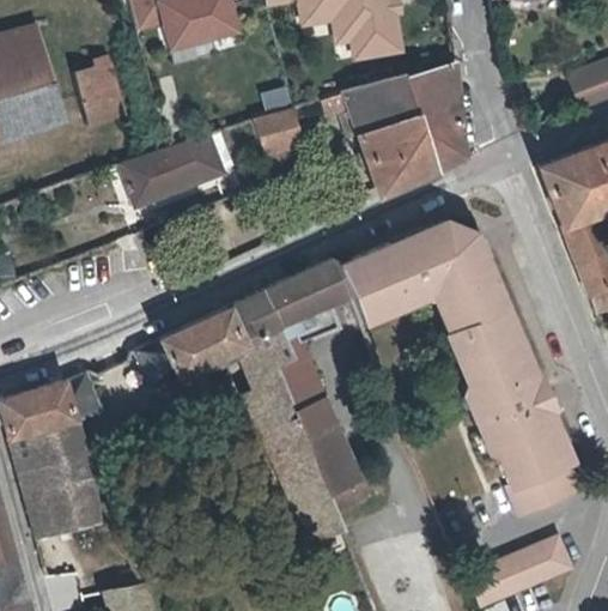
[(164,26),(169,49),(243,32),(235,0),(132,0),(139,32),(164,26)]
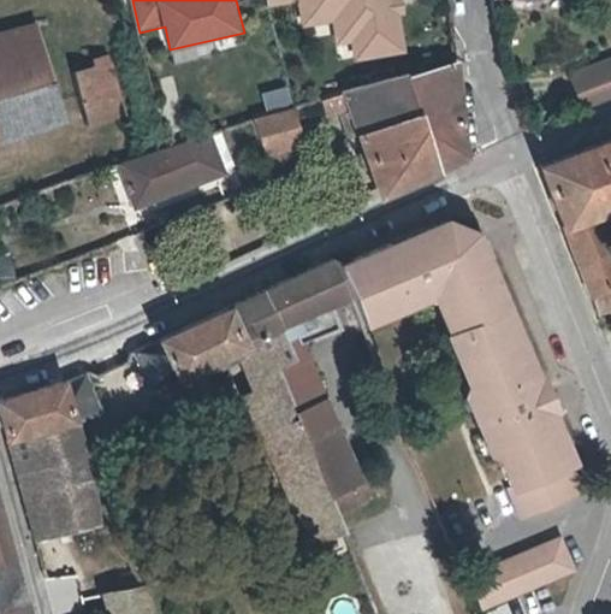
[(267,0),(268,3),(284,0),(301,0),(306,28),(334,23),(338,46),(350,43),(357,62),(409,53),(403,16),(408,16),(404,0),(267,0)]
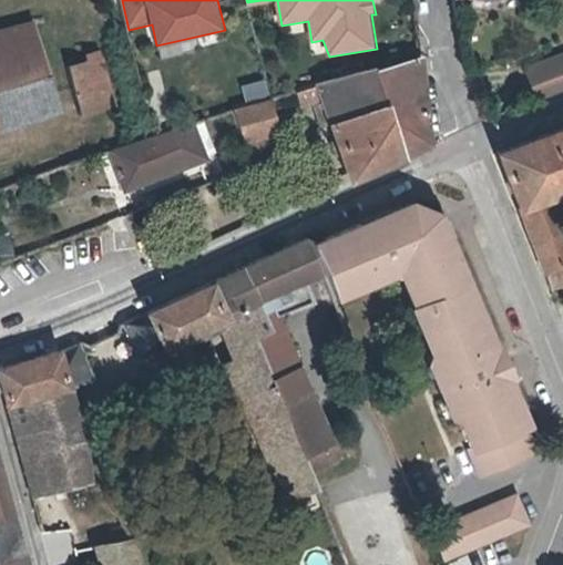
[(0,125),(58,109),(32,23),(0,32),(0,125)]
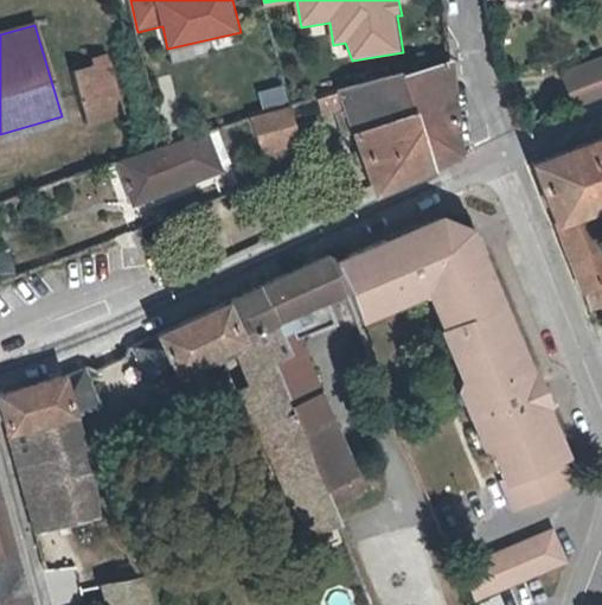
[(601,57),(562,71),(574,107),(601,96),(601,57)]
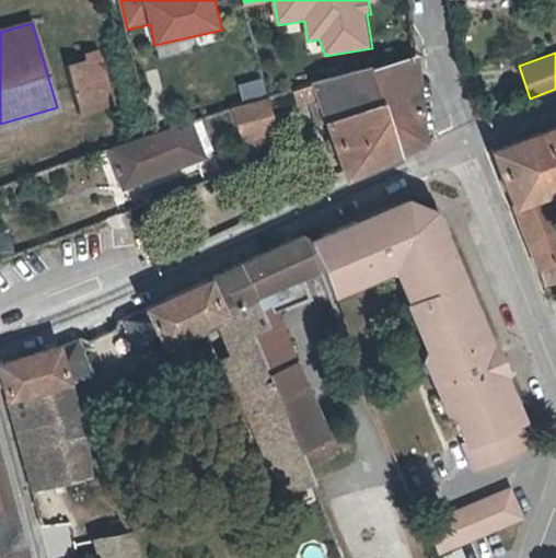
[(81,113),(117,102),(104,55),(68,66),(81,113)]
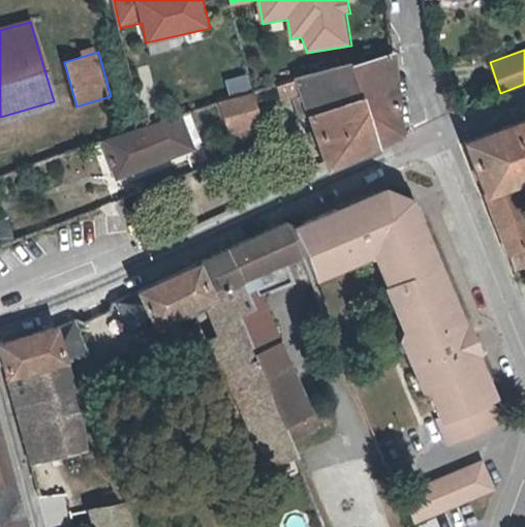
[(394,52),(349,66),(347,62),(294,78),(326,172),(405,132),(401,104),(397,76),(394,52)]
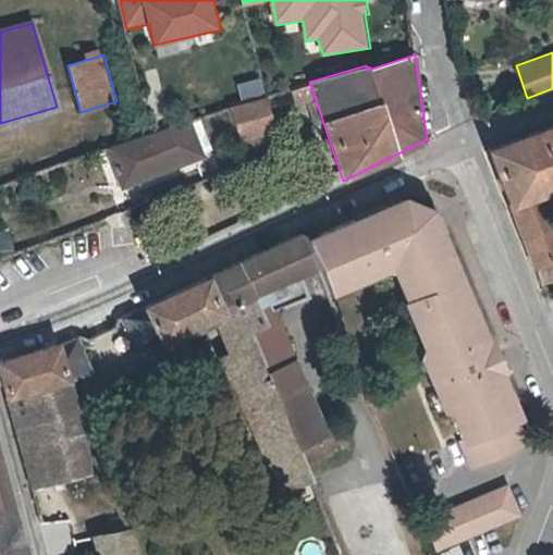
[(263,78),(240,85),(243,99),(268,93),(263,78)]
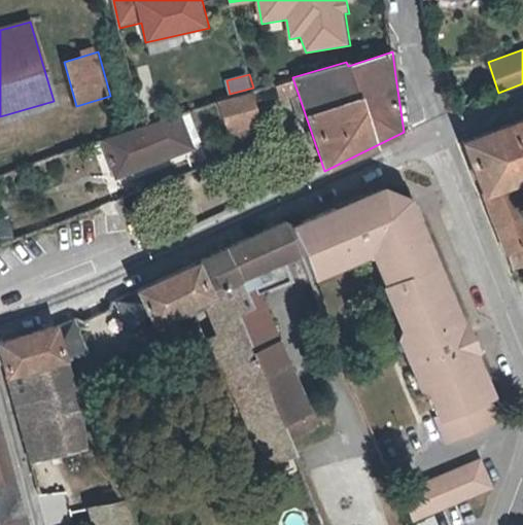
[(253,94),(219,103),(233,154),(267,141),(253,94)]
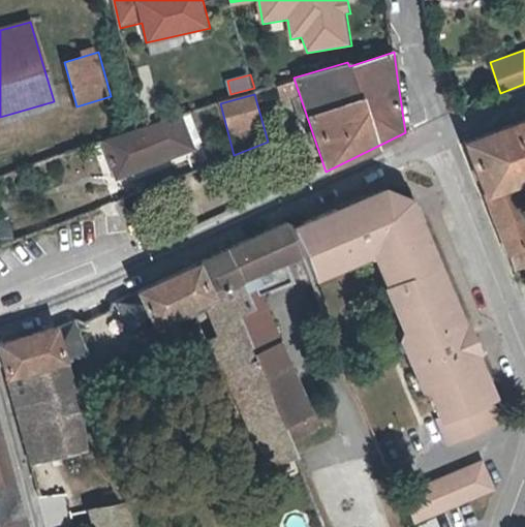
[(105,141),(118,176),(194,147),(183,114),(172,118),(151,125),(122,134),(105,141)]
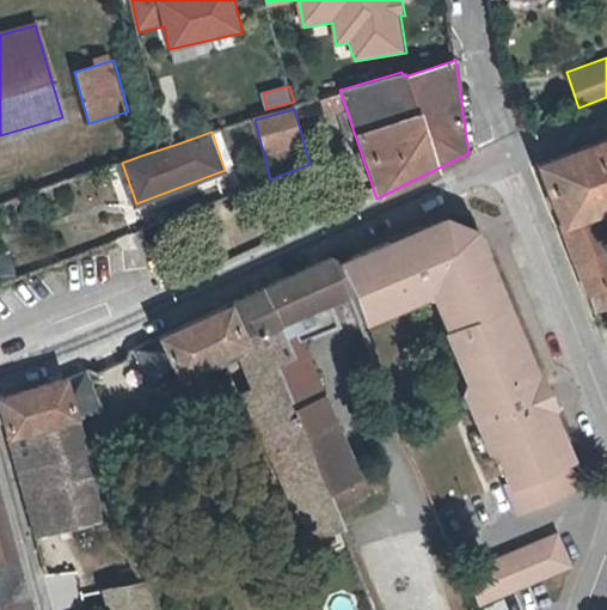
[(606,135),(534,163),(562,229),(600,215),(592,195),(606,189),(606,135)]
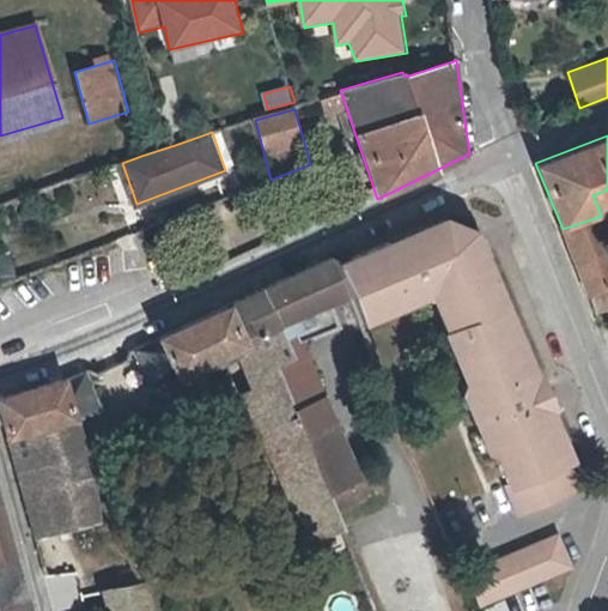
[(607,189),(593,195),(601,216),(607,213),(607,189)]
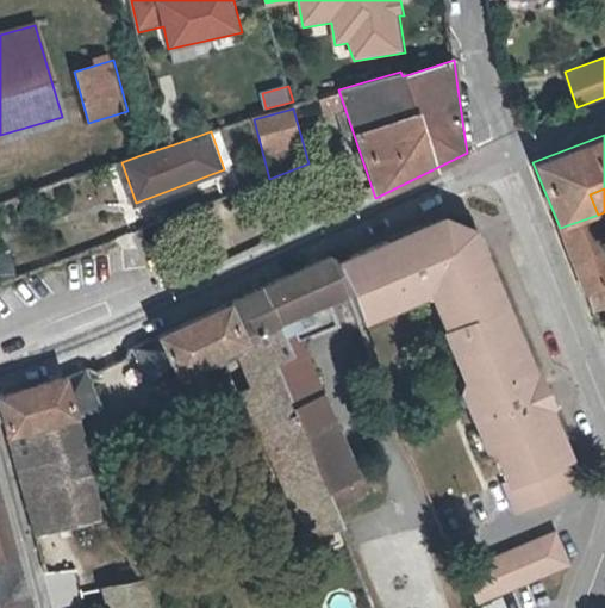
[(604,231),(598,215),(560,228),(594,315),(594,316),(604,311),(604,231)]
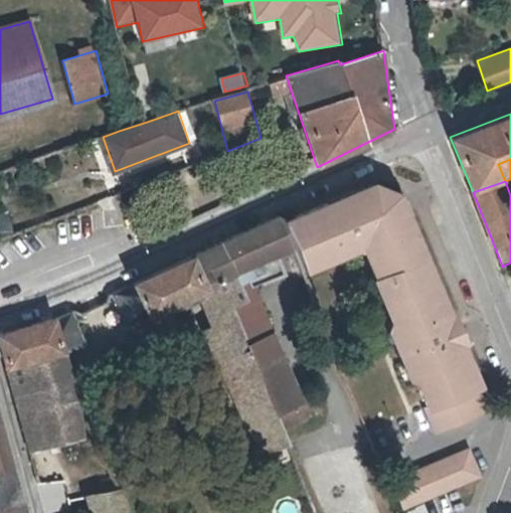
[(281,219),(296,246),(304,264),(335,250),(337,255),(353,248),(350,241),(367,235),(383,276),(381,277),(405,336),(401,339),(412,364),(417,362),(435,404),(433,405),(443,432),(491,412),(481,386),(483,385),(466,343),(459,346),(454,334),(464,329),(458,315),(454,318),(409,214),(406,216),(398,198),(400,193),(373,182),(281,219)]
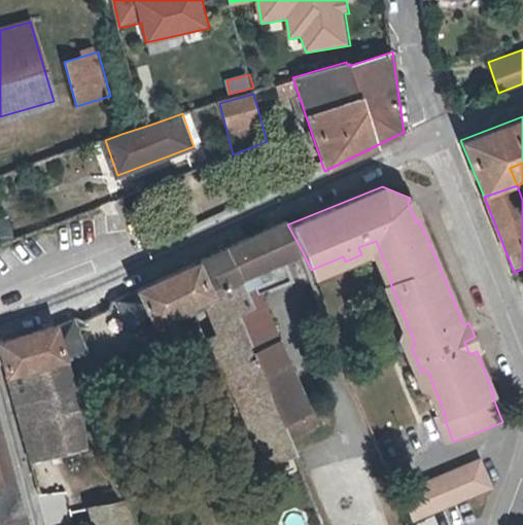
[(416,221),(419,219),(424,218),(417,200),(410,198),(408,203),(416,221)]
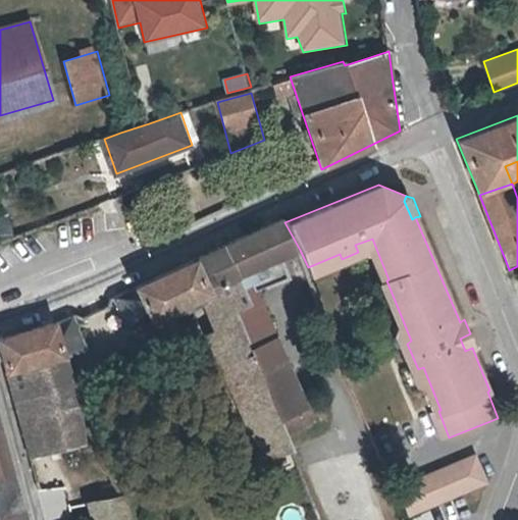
[(260,292),(294,277),(285,257),(300,250),(285,222),(281,218),(222,245),(253,307),(238,313),(274,410),(288,439),(314,425),(307,410),(310,408),(260,292)]
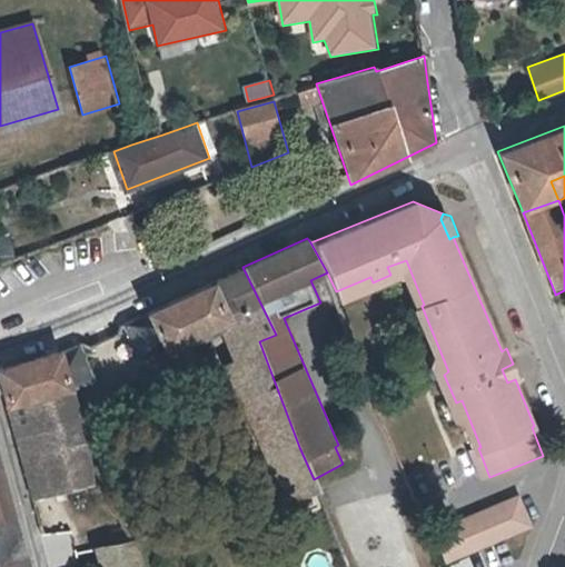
[(276,335),(243,267),(141,312),(144,317),(124,327),(139,360),(226,319),(240,348),(243,365),(231,370),(291,499),(320,491),(314,479),(299,447),(259,341),(276,335)]
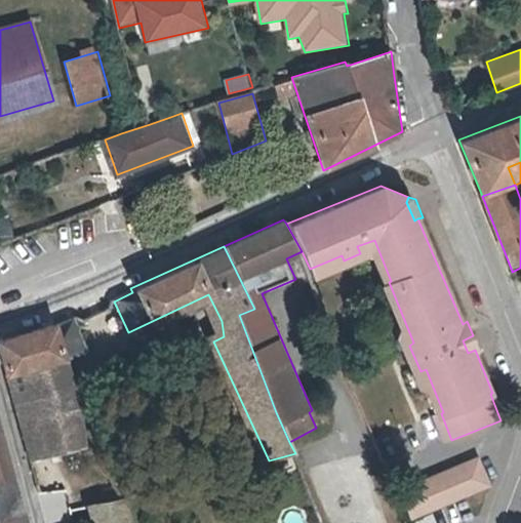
[(56,324),(69,360),(87,355),(74,317),(56,324)]
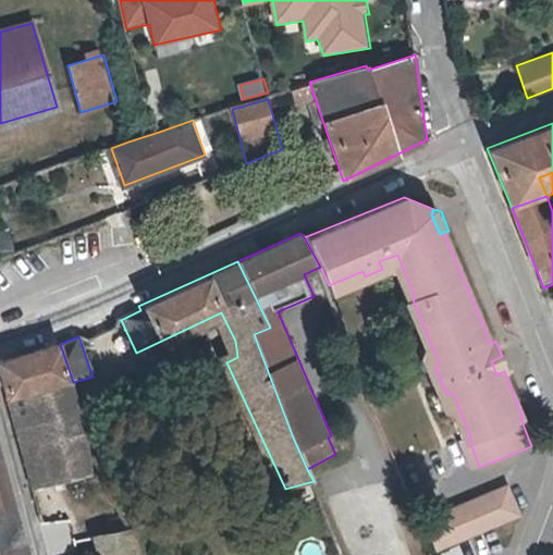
[(73,382),(60,344),(0,360),(0,384),(5,401),(28,393),(73,382)]
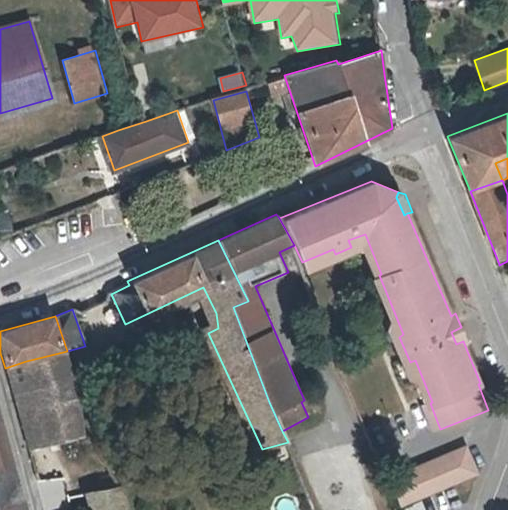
[(456,344),(463,341),(466,340),(461,327),(451,332),(456,344)]
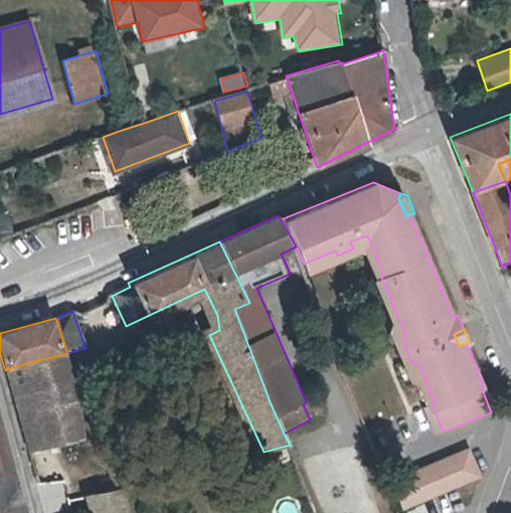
[(31,379),(70,367),(67,353),(26,363),(31,379)]
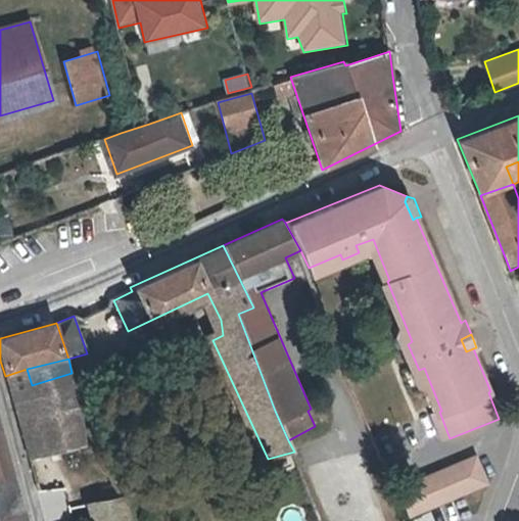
[(27,369),(5,376),(31,461),(87,446),(82,407),(72,373),(32,385),(27,369)]
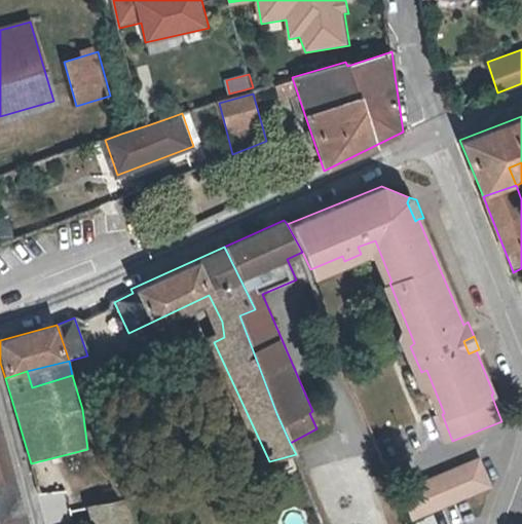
[(0,494),(10,492),(17,482),(0,416),(0,494)]
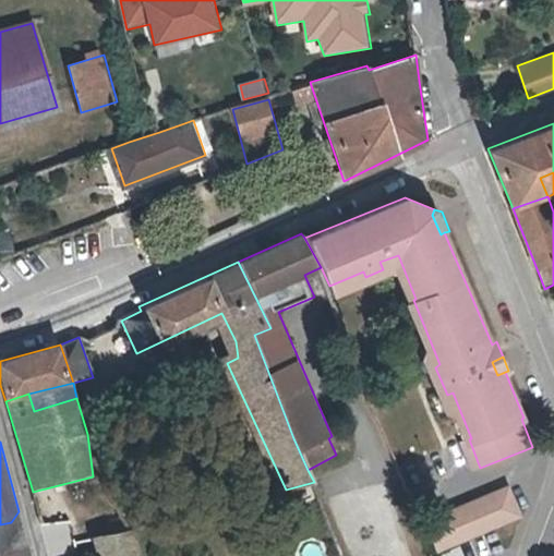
[(446,553),(527,518),(514,490),(434,524),(446,553)]
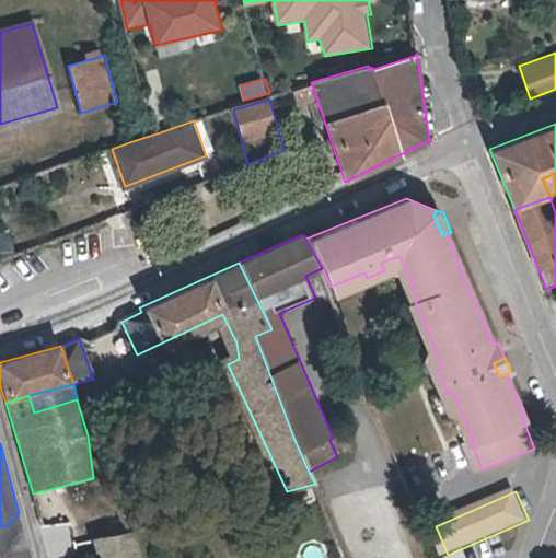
[(4,557),(29,551),(19,513),(11,524),(0,526),(0,557),(4,557)]
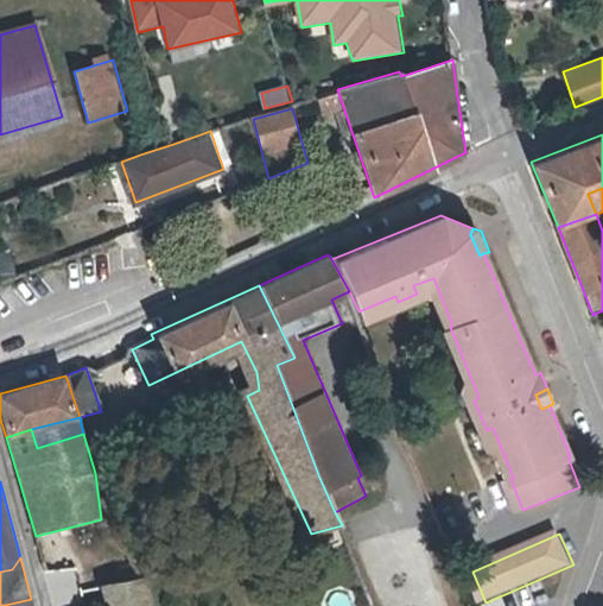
[(100,587),(105,605),(154,605),(148,579),(100,587)]
